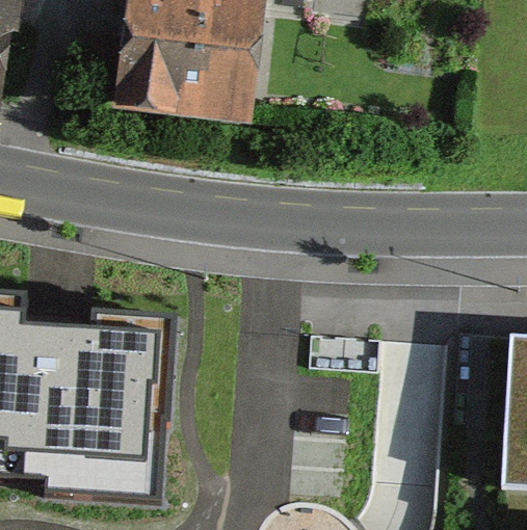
[(0,78),(6,30),(16,32),(20,0),(0,0),(0,78)]
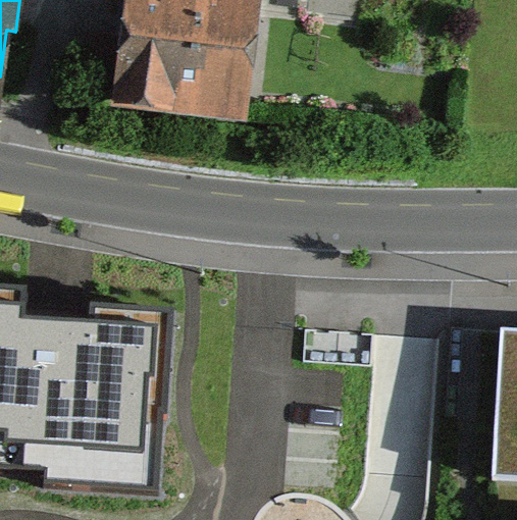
[(122,0),(111,107),(242,122),(255,0),(122,0)]
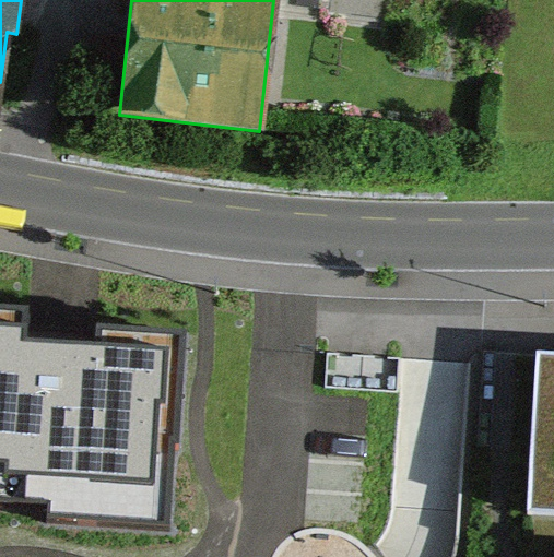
[(18,309),(0,307),(0,495),(49,499),(48,509),(164,518),(178,330),(96,324),(95,345),(15,339),(18,309)]
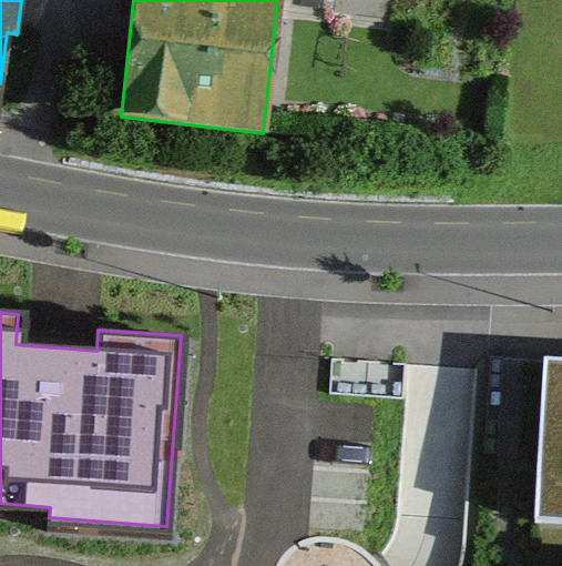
[(561,361),(544,361),(532,525),(561,526),(561,361)]
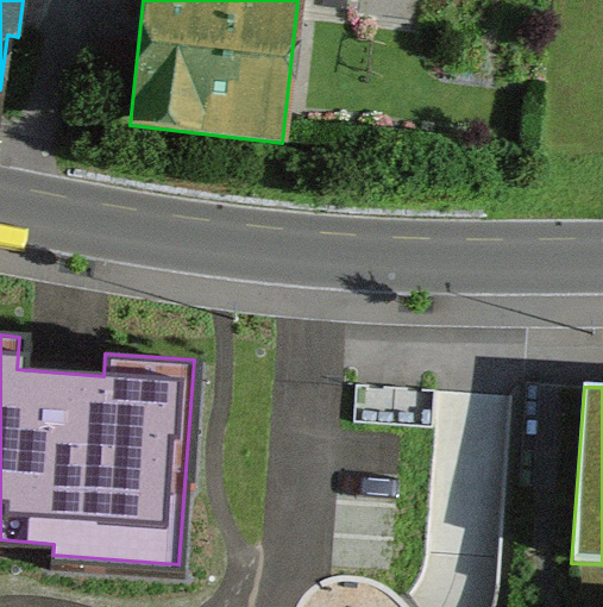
[(331,577),(313,582),(303,594),(295,606),(401,606),(400,605),(390,593),(376,584),(359,577),(345,575),(331,577)]
